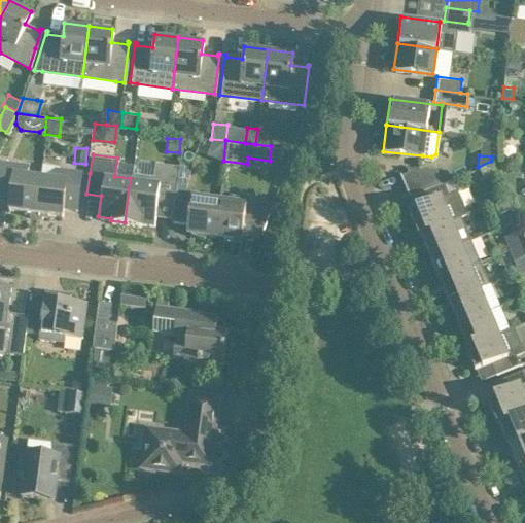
[(34,215),(39,175),(26,173),(27,163),(0,160),(0,198),(8,199),(7,207),(29,210),(28,215),(34,215)]
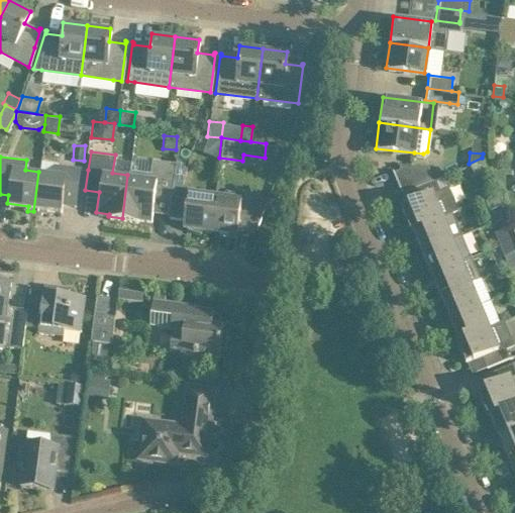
[(168,213),(168,216),(183,217),(182,221),(182,225),(187,226),(186,228),(200,233),(202,228),(211,229),(215,194),(201,192),(182,184),(187,161),(176,157),(175,161),(172,180),(168,213)]
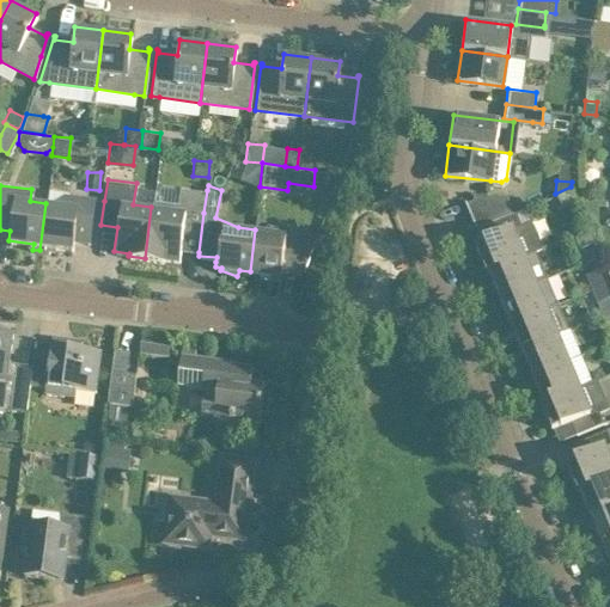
[(151,207),(145,258),(162,261),(162,257),(178,259),(182,231),(200,233),(197,252),(199,252),(203,213),(207,190),(180,186),(177,203),(152,200),(151,207)]
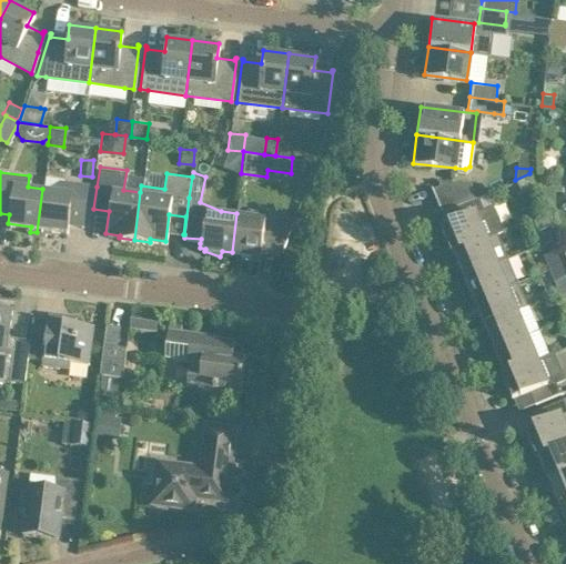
[(452,205),(474,197),(468,184),(470,184),(470,183),(438,179),(437,184),(431,188),(440,211),(452,205)]
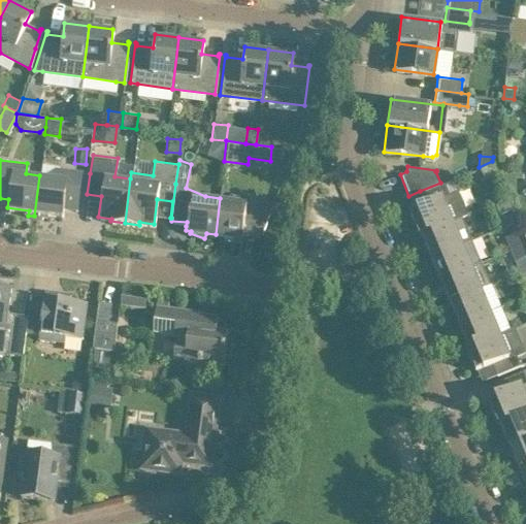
[(54,176),(39,175),(34,216),(40,217),(41,211),(62,215),(63,206),(76,208),(80,170),(55,167),(54,176)]
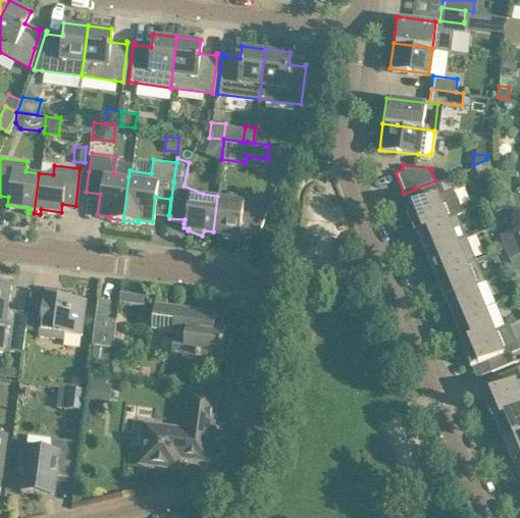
[(452,187),(443,191),(438,179),(435,180),(415,189),(420,201),(403,207),(405,211),(404,212),(410,227),(412,227),(413,230),(456,213),(462,210),(452,187)]
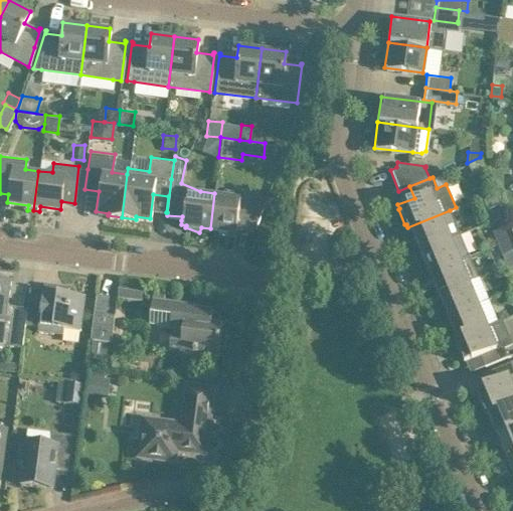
[(241,196),(214,193),(210,228),(234,231),(235,223),(254,226),(266,196),(244,188),(241,196)]
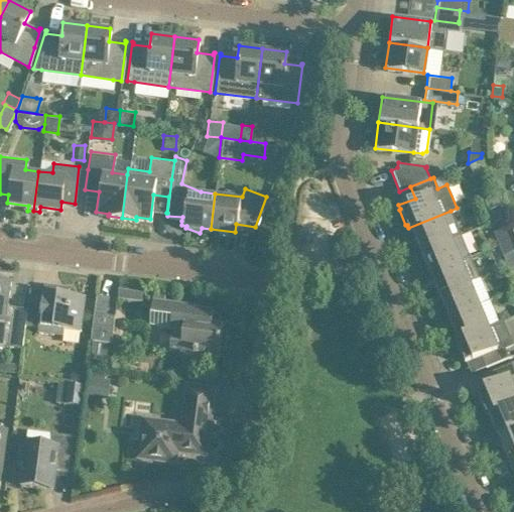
[(500,202),(496,192),(483,197),(487,207),(500,202)]
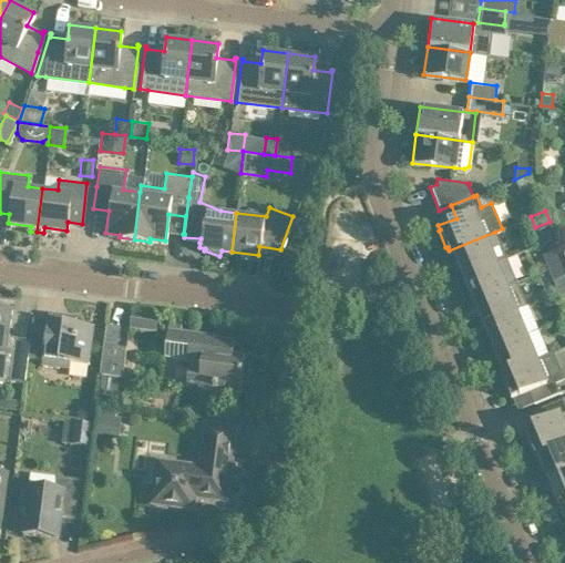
[(451,251),(461,274),(505,255),(495,232),(449,251),(449,252),(451,251)]
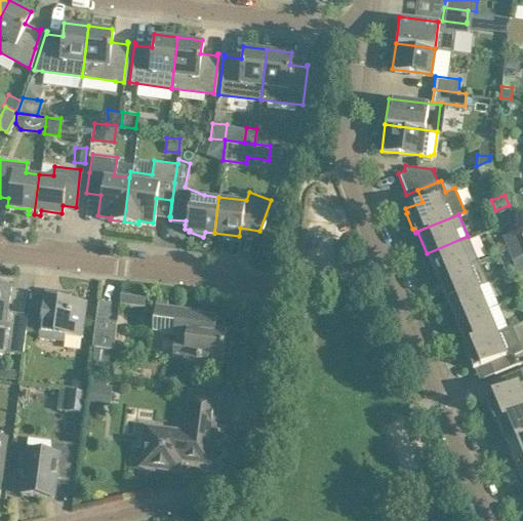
[(501,233),(507,246),(517,242),(512,229),(501,233)]
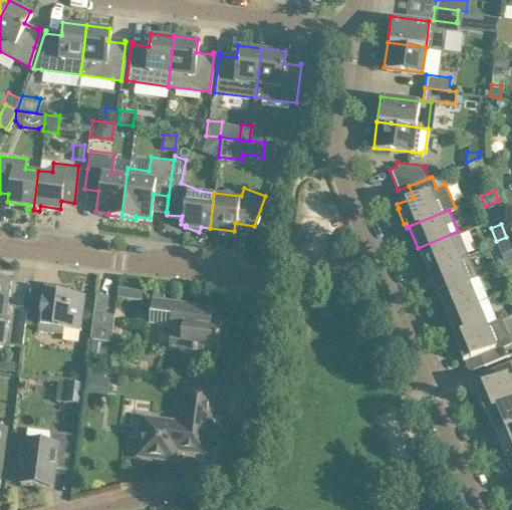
[(418,248),(427,270),(457,257),(467,253),(458,231),(418,248)]
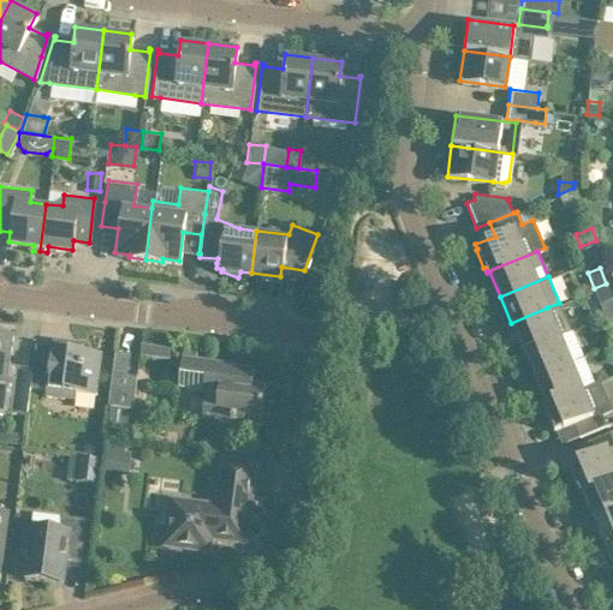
[(612,298),(606,283),(594,288),(601,303),(612,298)]
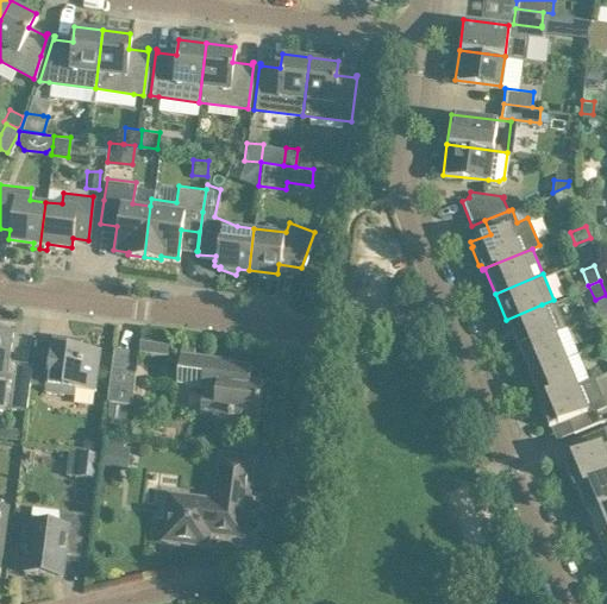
[(552,331),(564,326),(554,300),(542,304),(506,320),(517,346),(552,331)]
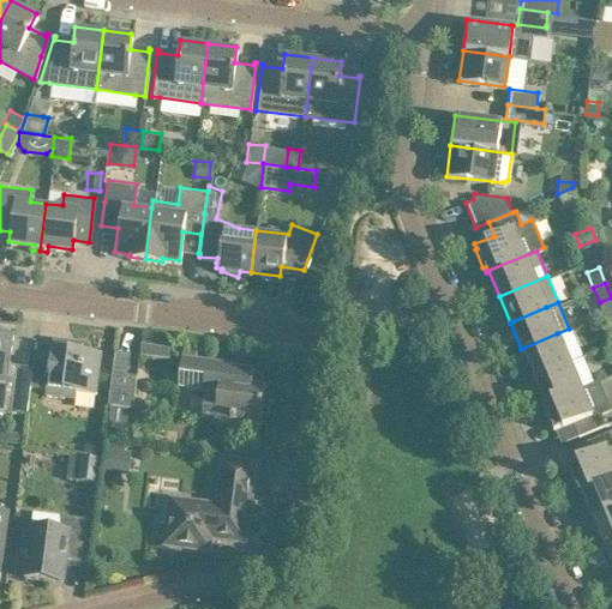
[(7,362),(11,331),(0,329),(0,408),(9,410),(15,363),(7,362)]
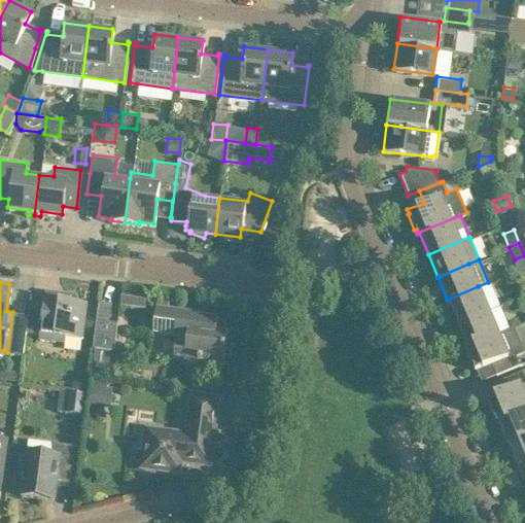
[(457,321),(487,309),(478,286),(447,300),(457,321)]
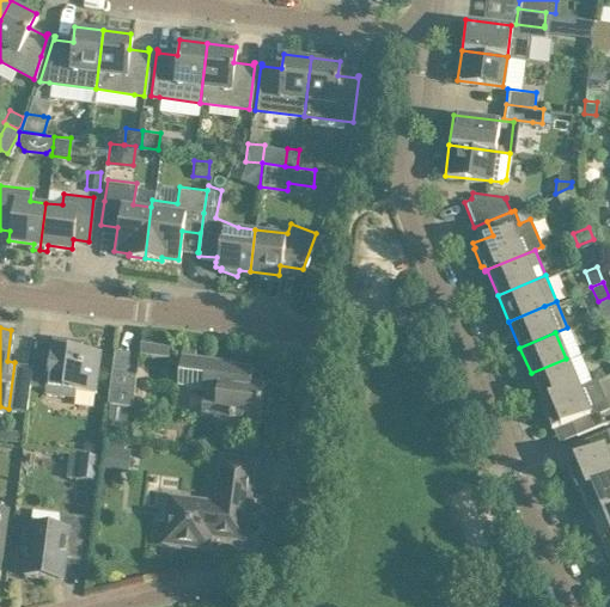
[(139,351),(166,355),(169,338),(141,335),(139,351)]
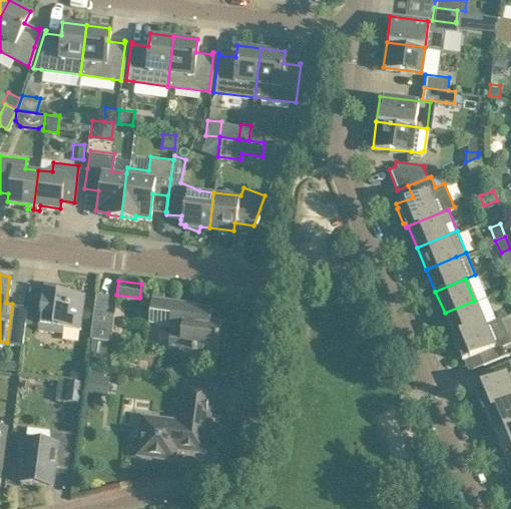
[(57,289),(58,284),(42,282),(36,328),(52,330),(53,324),(79,327),(83,293),(57,289)]
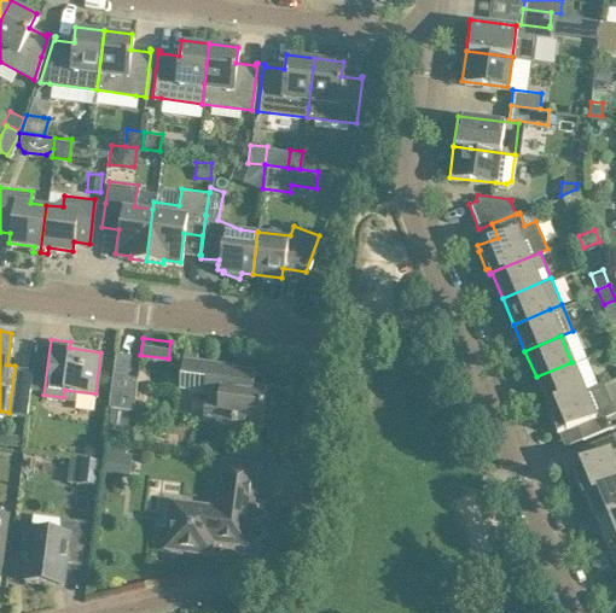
[(231,365),(231,362),(181,355),(178,387),(202,390),(202,392),(207,392),(219,395),(215,416),(214,421),(260,427),(266,385),(253,384),(254,368),(231,365)]
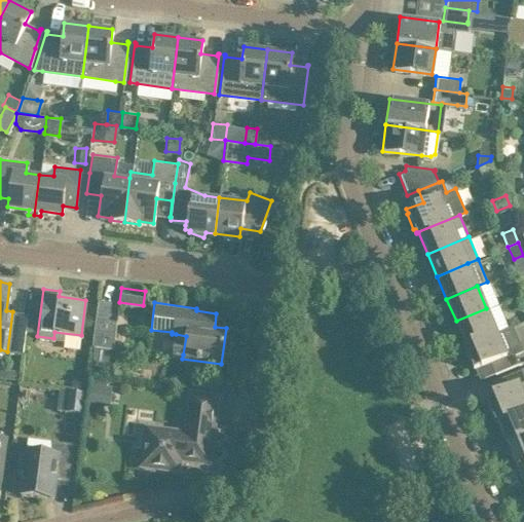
[(462,343),(462,344),(495,331),(495,330),(486,308),(456,321),(464,343),(462,343)]
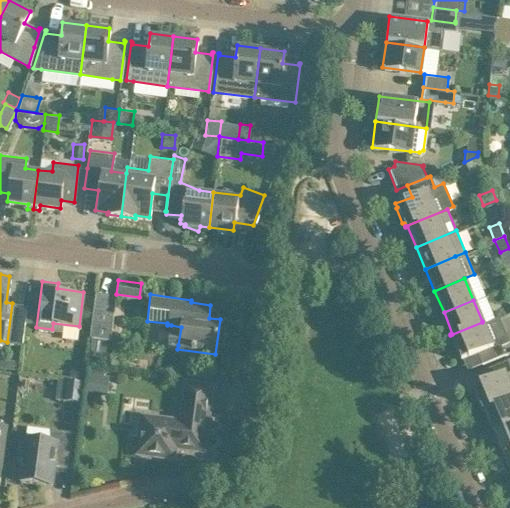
[(21,344),(24,320),(25,304),(12,303),(7,342),(21,344)]
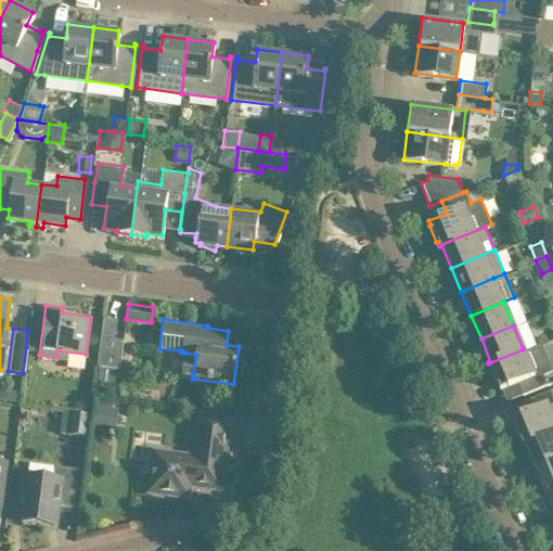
[(118,367),(123,337),(100,335),(95,363),(99,364),(116,367),(118,367)]
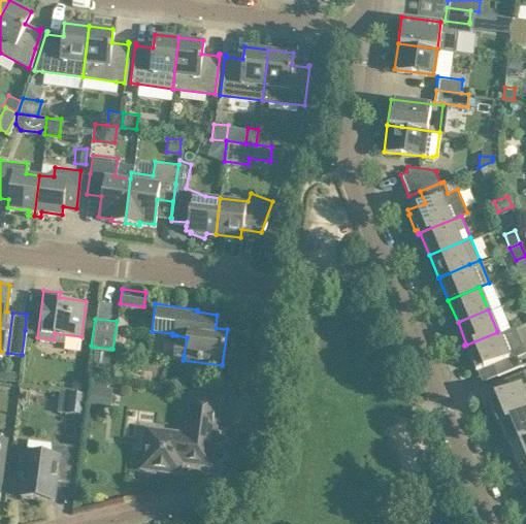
[(516,355),(525,351),(514,325),(497,331),(497,332),(464,346),(474,369),(491,362),(496,373),(520,364),(516,355)]
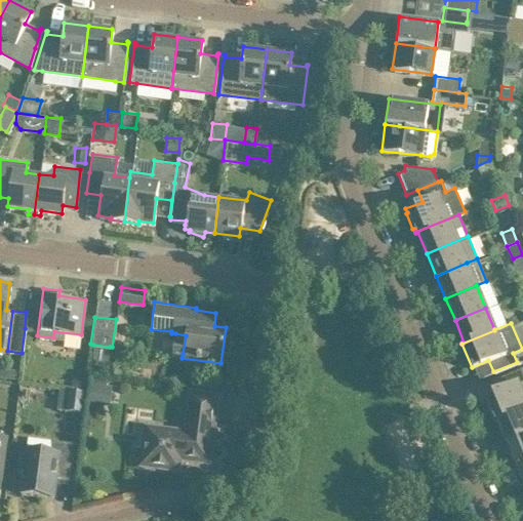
[(121,360),(122,353),(115,351),(114,359),(121,360)]
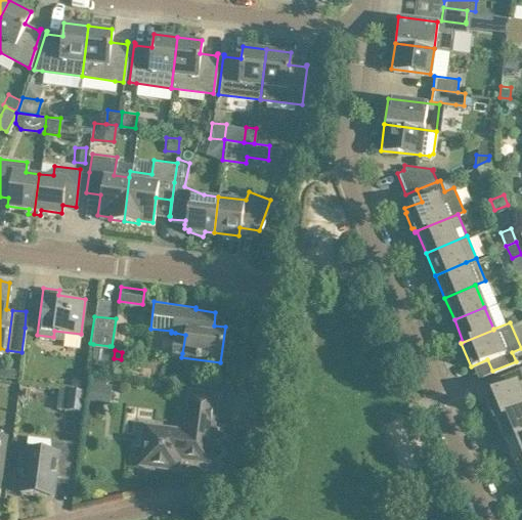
[(482,394),(492,418),(521,404),(521,397),(515,382),(521,378),(521,376),(518,366),(494,377),(499,388),(482,394)]
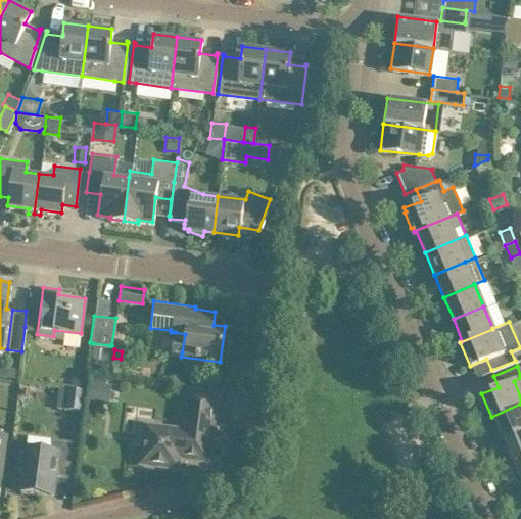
[(110,382),(90,379),(87,398),(108,402),(110,382)]
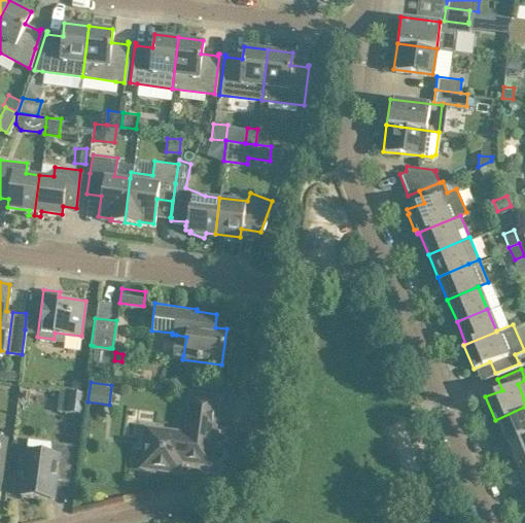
[(57,409),(64,410),(82,412),(85,391),(67,389),(59,388),(57,409)]
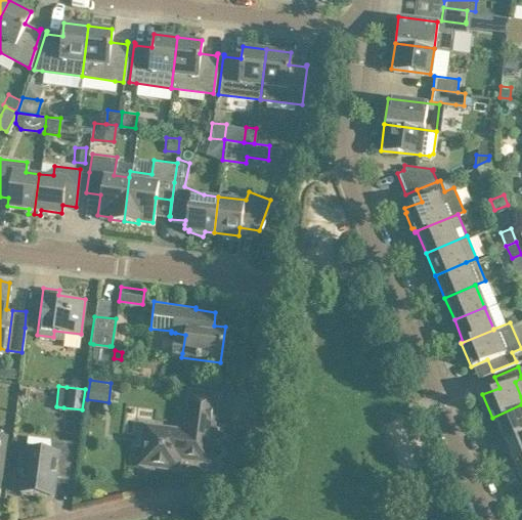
[(208,461),(216,392),(188,388),(182,429),(169,427),(144,425),(141,443),(139,462),(164,465),(164,461),(177,463),(178,457),(208,461)]
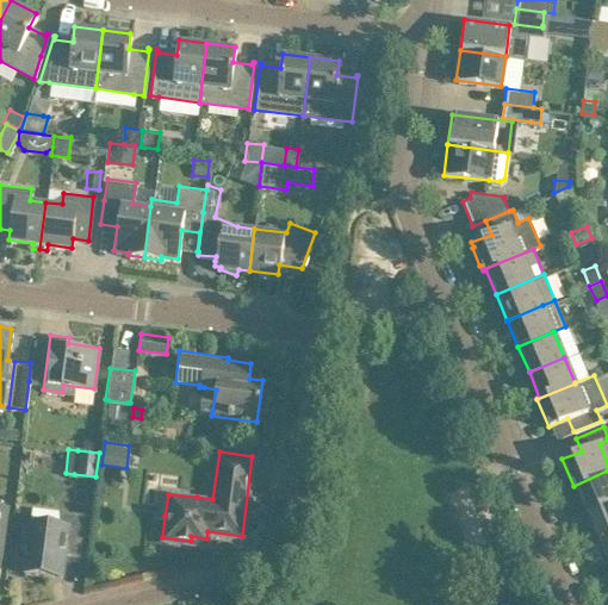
[(587,511),(607,501),(607,471),(574,486),(574,487),(577,486),(587,511)]
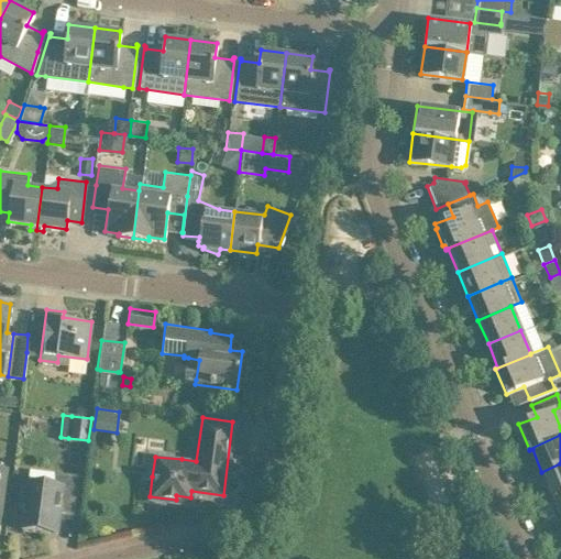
[(551,496),(560,492),(560,463),(541,472),(551,496)]
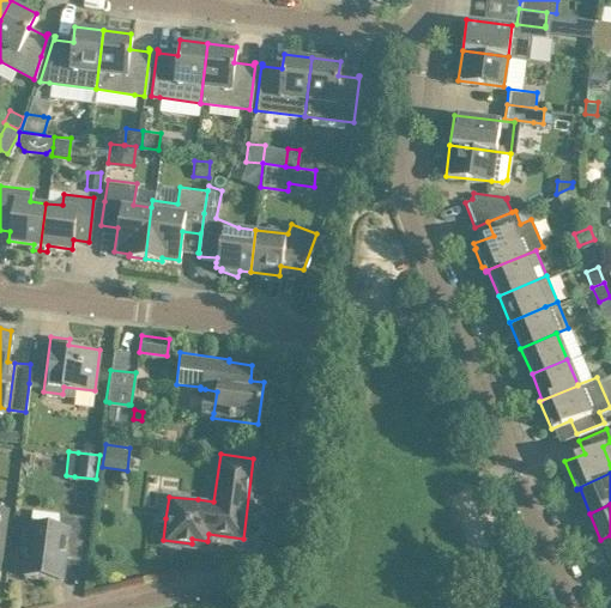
[(44,528),(23,526),(20,548),(25,549),(23,573),(60,578),(64,554),(80,557),(86,515),(60,512),(59,526),(44,523),(44,528)]
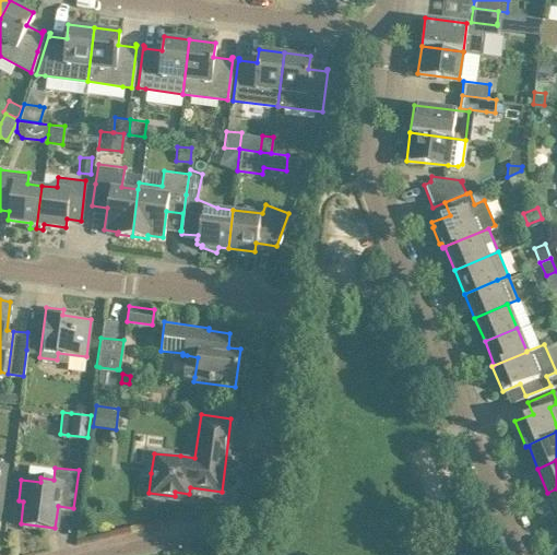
[(556,488),(547,493),(556,515),(556,488)]
